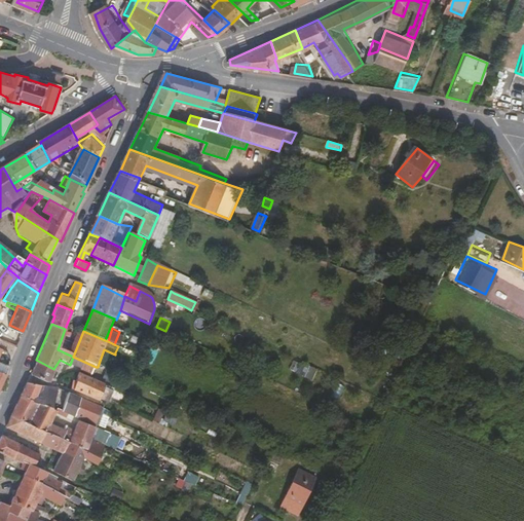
[(180,346),(183,339),(175,335),(172,342),(180,346)]
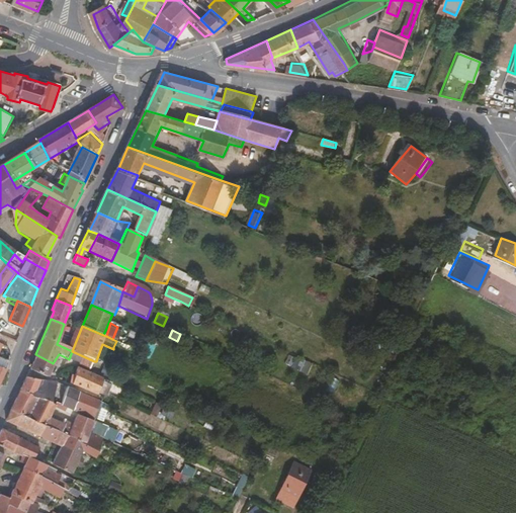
[(0,366),(4,368),(8,359),(0,356),(0,345),(0,366)]
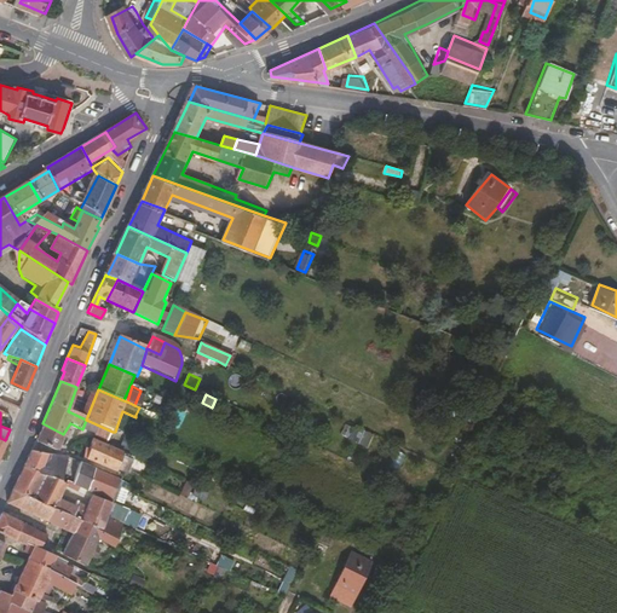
[(339,428),(365,440),(372,428),(345,416),(339,428)]
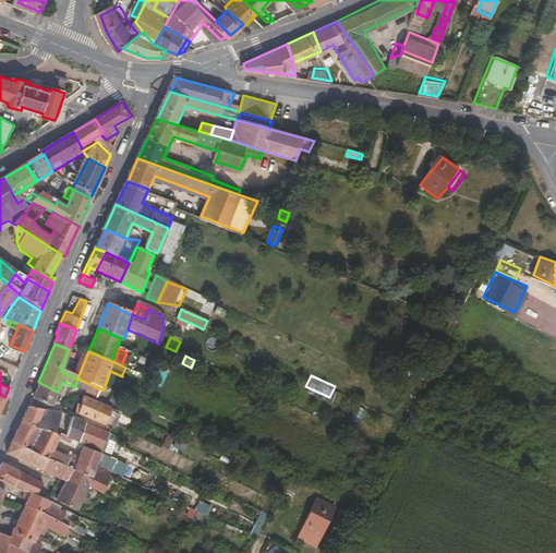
[(96,401),(101,389),(77,379),(74,387),(83,391),(86,393),(88,398),(96,401)]
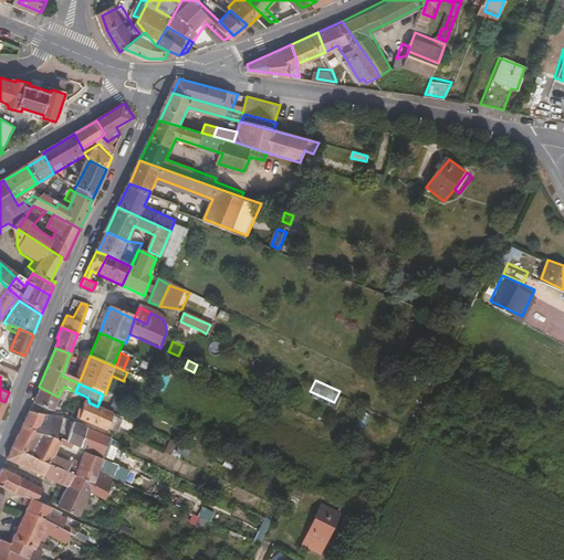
[(53,404),(58,397),(39,387),(33,402),(51,411),(53,404)]
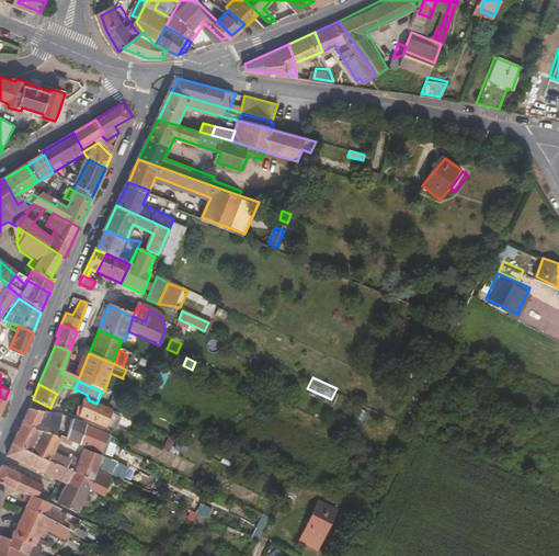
[(104,392),(115,397),(117,390),(106,385),(104,392)]
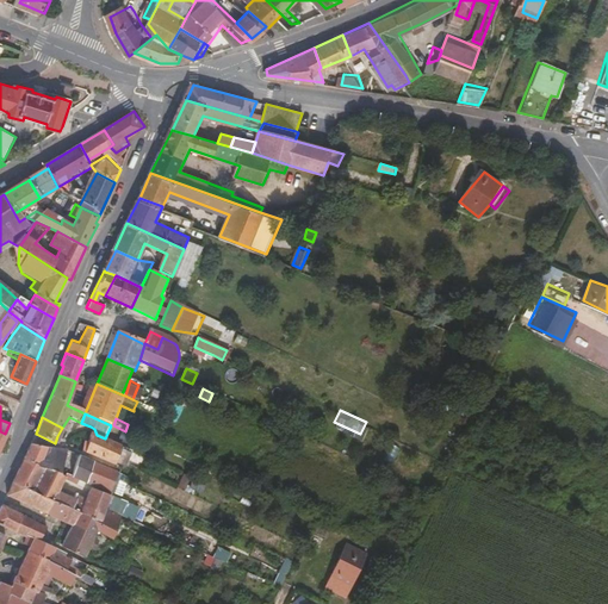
[(115,468),(119,471),(122,467),(128,458),(121,454),(122,452),(92,437),(87,450),(84,456),(113,471),(115,468)]
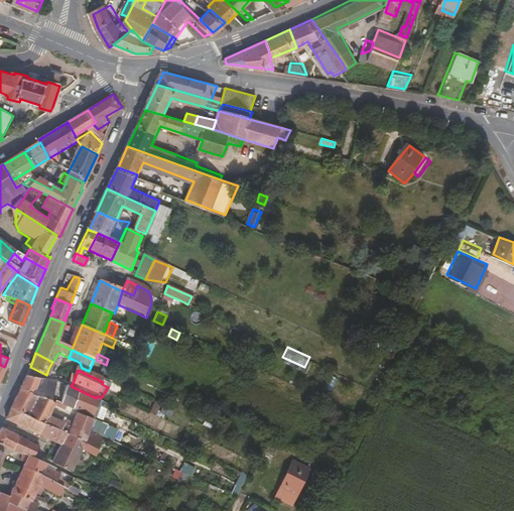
[(55,403),(63,387),(56,384),(26,376),(20,387),(36,394),(55,403)]
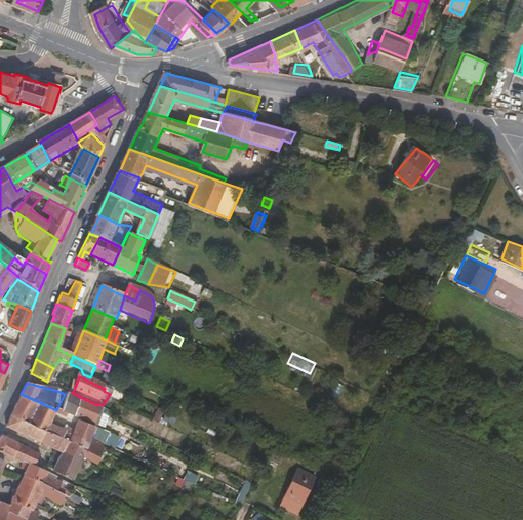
[(10,413),(26,422),(37,401),(21,394),(10,413)]
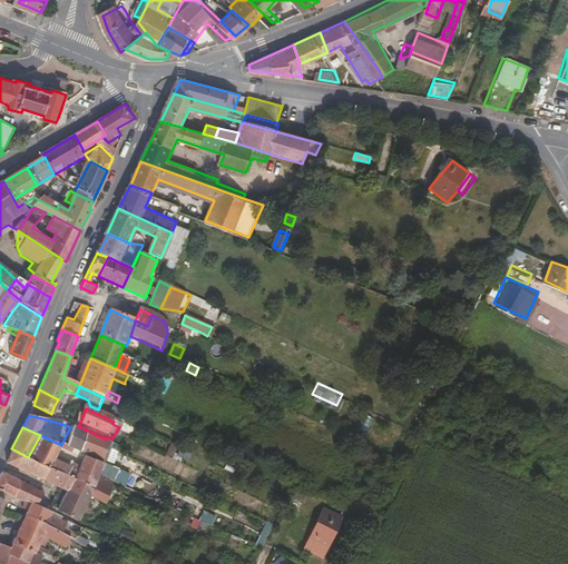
[(114,436),(118,438),(124,429),(119,427),(114,436)]
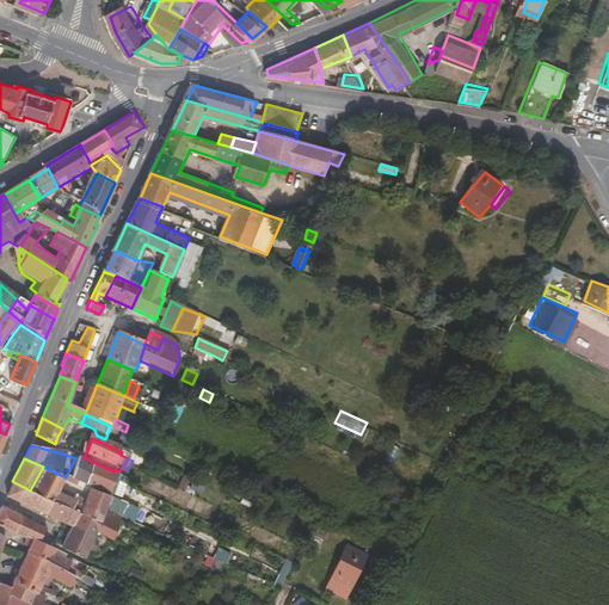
[(106,495),(110,487),(114,481),(115,481),(116,480),(116,479),(91,465),(81,483),(106,495)]
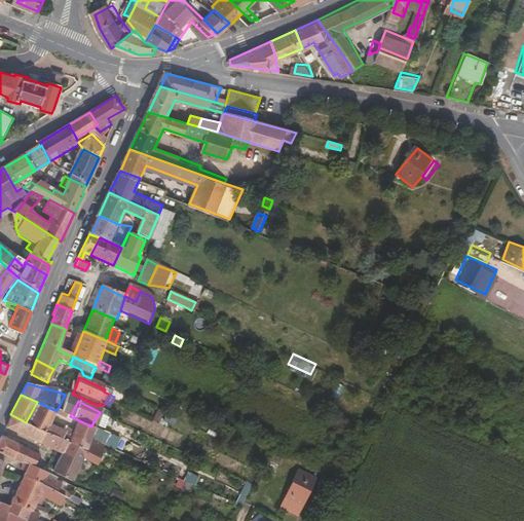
[(84,450),(87,444),(85,443),(92,430),(90,429),(75,422),(69,434),(48,424),(53,412),(37,405),(29,423),(44,431),(57,437),(84,450)]
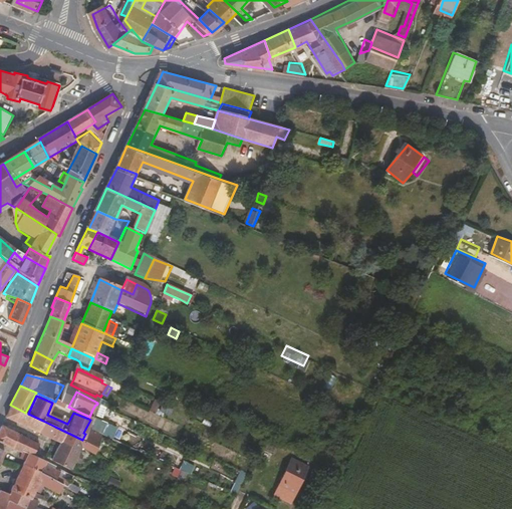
[(43,421),(28,414),(25,413),(10,405),(5,416),(38,432),(43,421)]
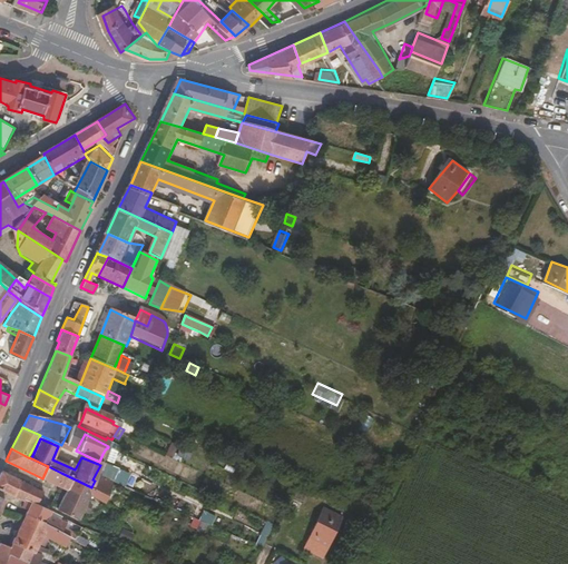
[(116,461),(119,455),(107,448),(106,448),(103,454),(116,461)]
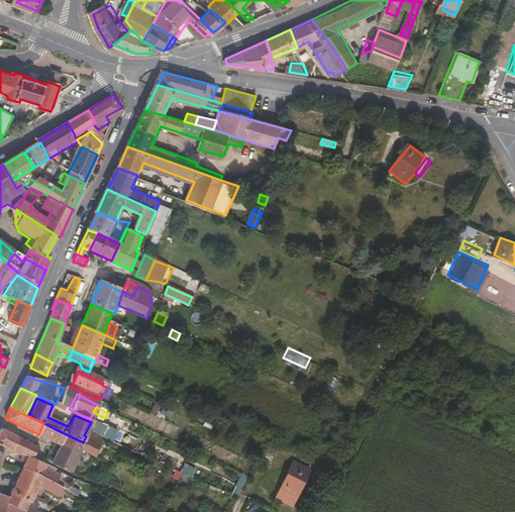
[(38,434),(50,440),(56,429),(43,423),(38,434)]
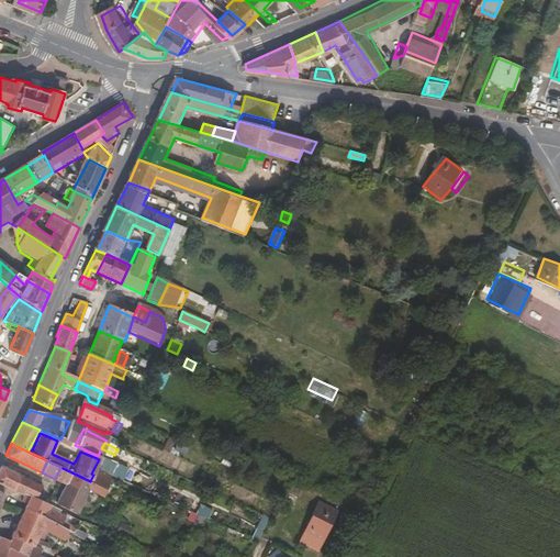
[(18,474),(0,465),(0,482),(11,488),(18,474)]
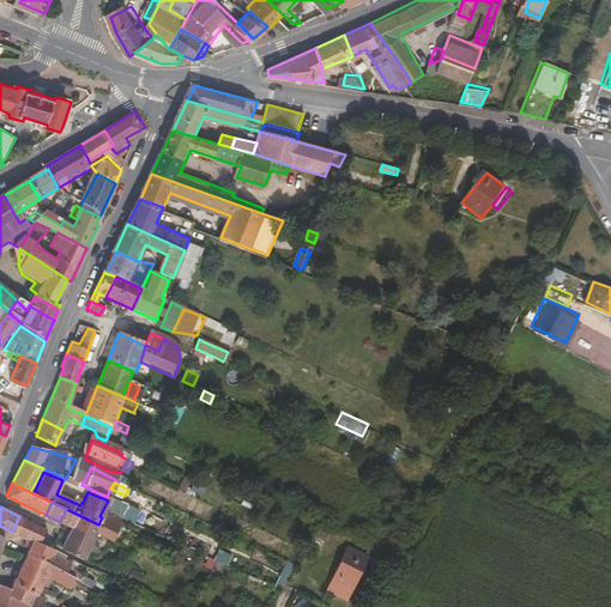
[(113,544),(123,520),(106,511),(102,517),(98,524),(66,509),(60,522),(70,527),(61,546),(84,557),(95,534),(113,544)]
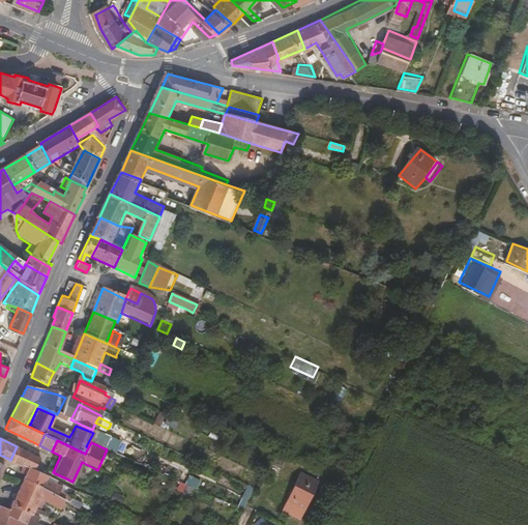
[(22,462),(27,451),(17,446),(10,460),(21,465),(22,462)]
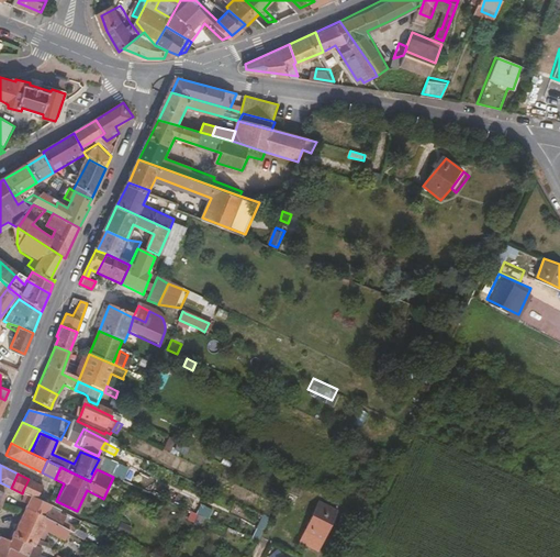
[(23,490),(37,497),(42,486),(29,479),(23,490)]
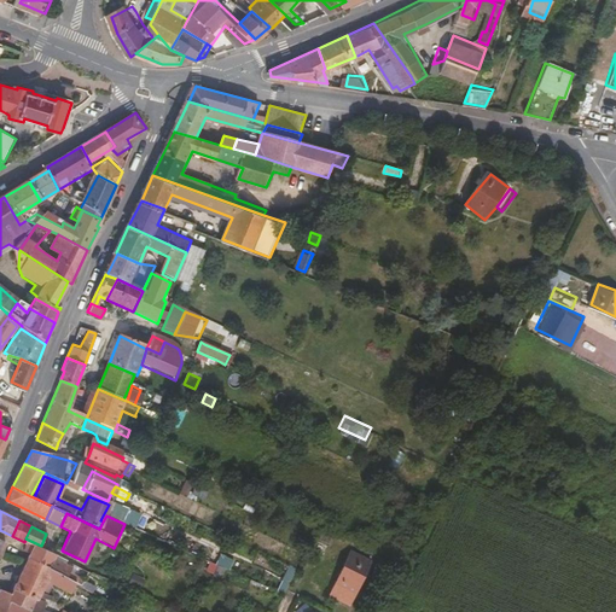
[(326,543),(331,534),(317,526),(313,536),(326,543)]
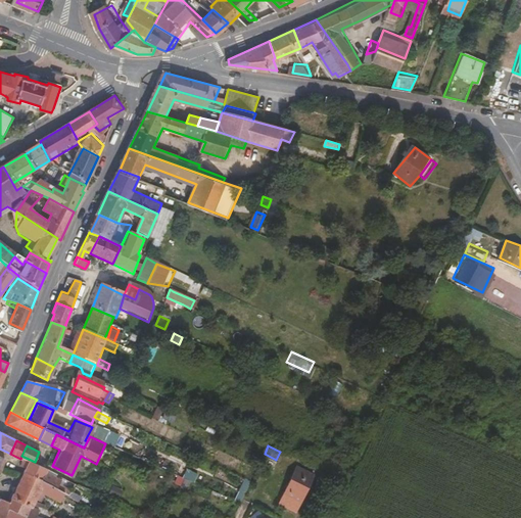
[(56,490),(62,478),(48,472),(48,469),(35,462),(21,456),(20,459),(18,463),(25,467),(22,472),(56,490)]
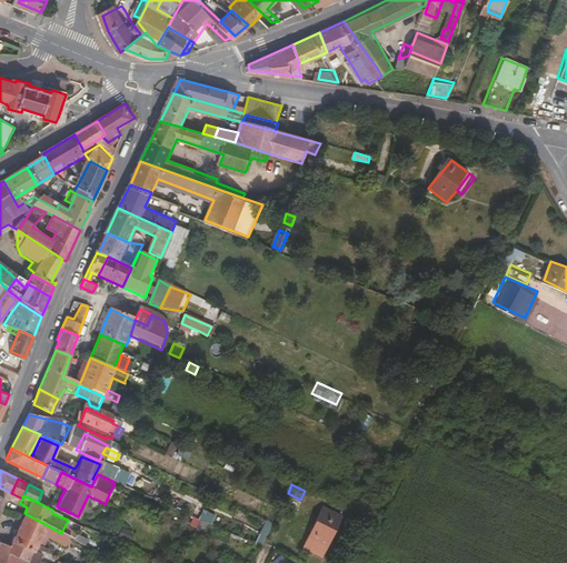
[(319,554),(339,513),(321,504),(301,545),(319,554)]
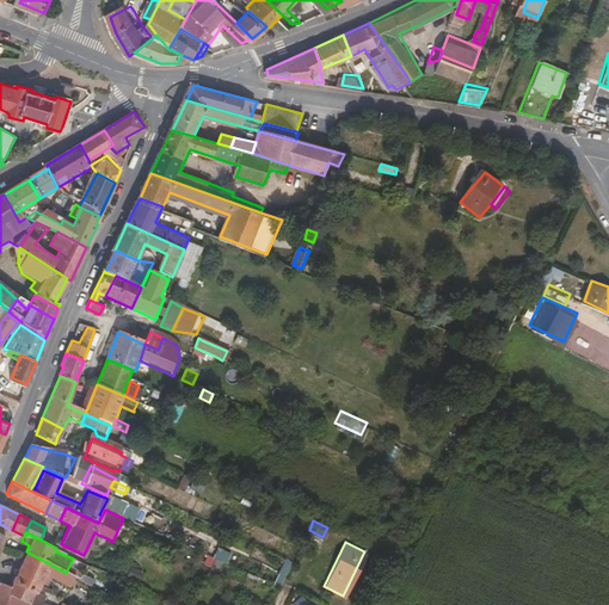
[(65,593),(73,576),(66,573),(26,551),(12,580),(44,593),(45,591),(37,586),(40,581),(65,593)]
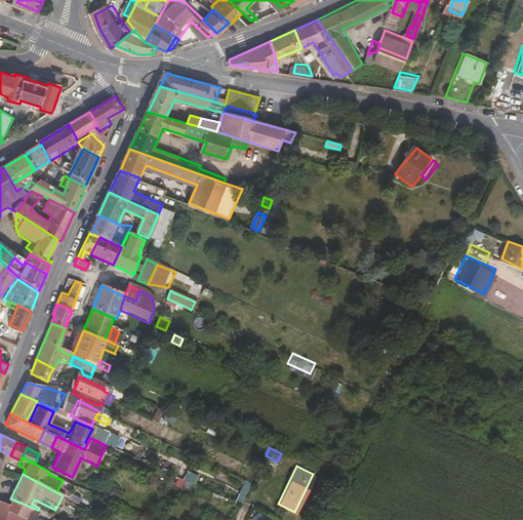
[(63,495),(69,483),(63,480),(56,492),(63,495)]
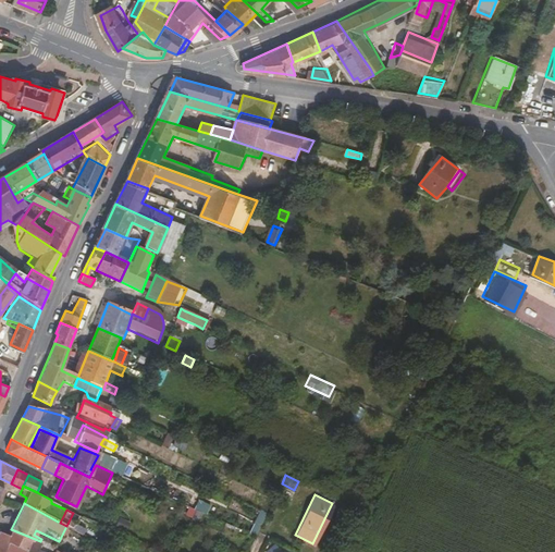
[(23,551),(28,538),(11,530),(8,537),(4,543),(23,551)]
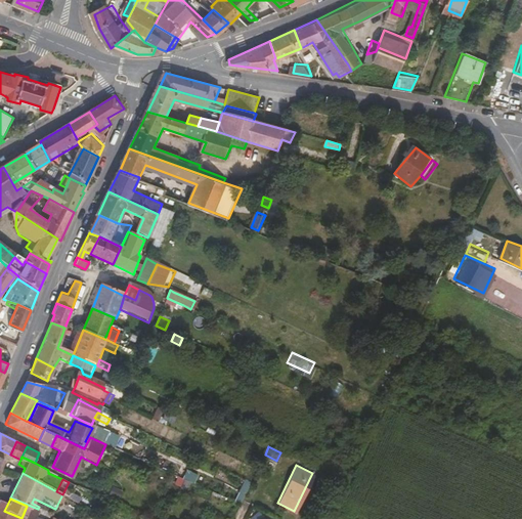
[(22,518),(24,518),(33,518),(37,511),(27,506),(22,518)]
